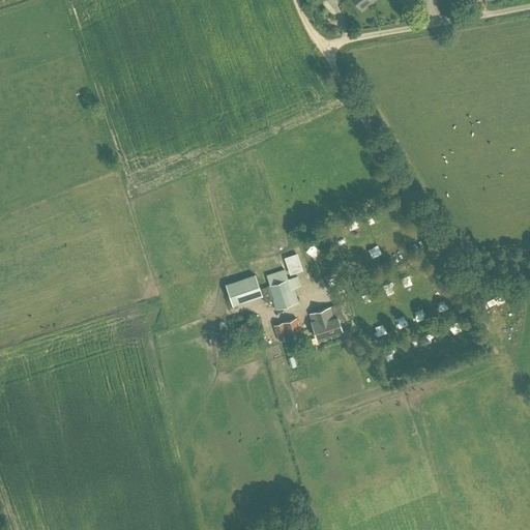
[(353,0),(362,10),(373,2),(372,1),(372,0),(353,0)]
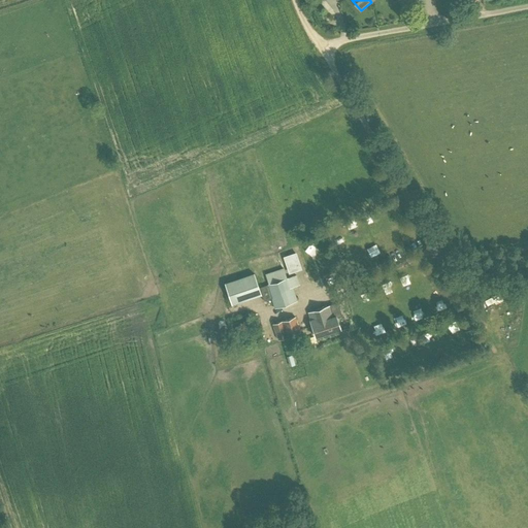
[(301,269),(296,253),(283,257),(289,273),(301,269)]
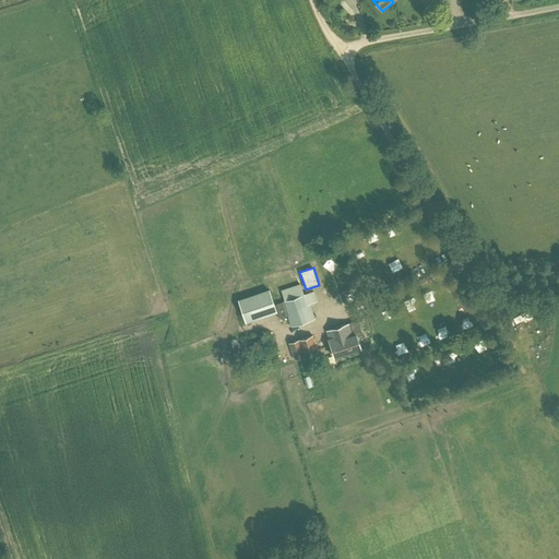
[(284,301),(274,305),(276,311),(280,319),(287,317),(290,328),(314,319),(310,304),(317,301),(313,292),(304,295),(300,284),(281,290),(284,301)]
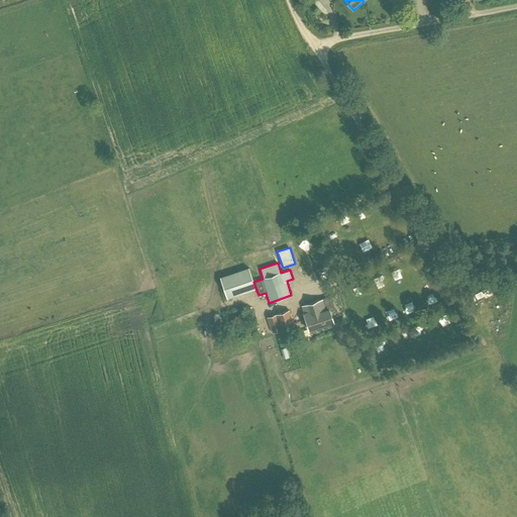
[(219,278),(226,298),(227,298),(234,296),(227,275),(220,277),(219,278)]
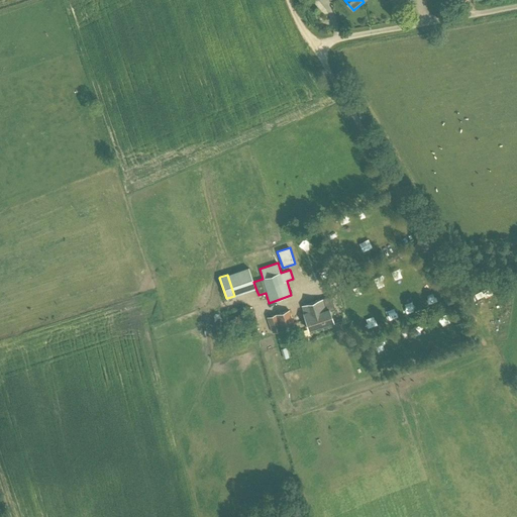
[(304,313),(303,314),(309,330),(333,322),(328,309),(327,309),(326,306),(333,304),(330,296),(323,299),(302,306),(304,313)]
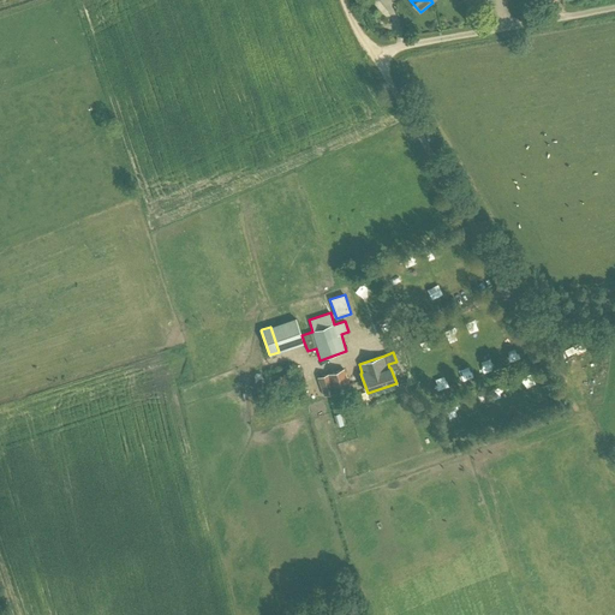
[(323,396),(334,393),(351,387),(345,368),(317,377),(323,396)]
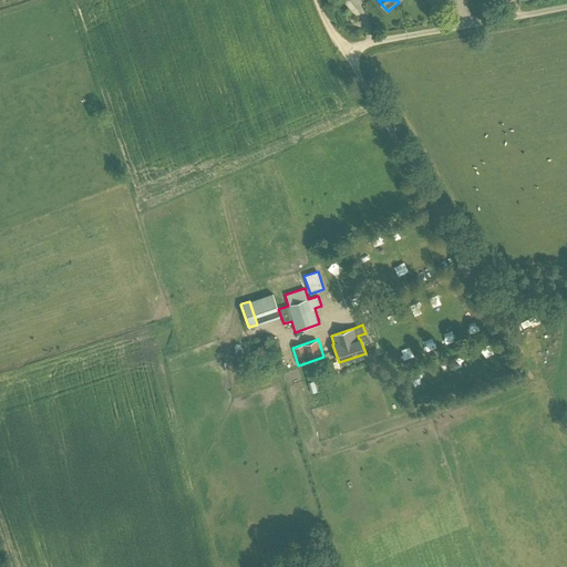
[(325,402),(333,400),(328,380),(319,382),(325,402)]
